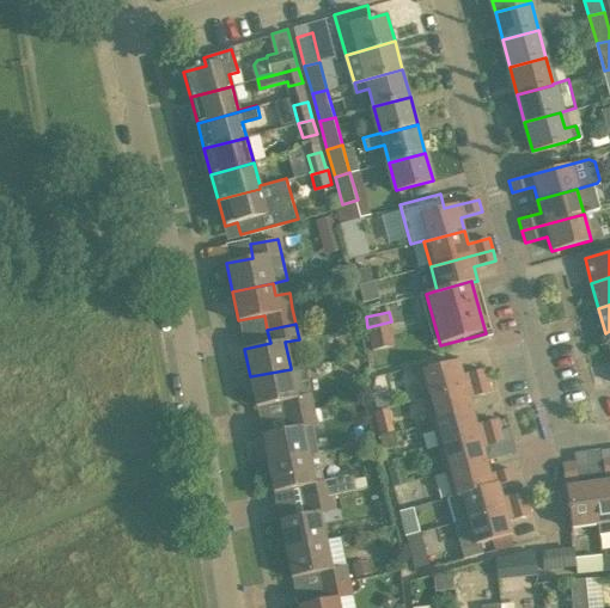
[(396,343),(394,332),(370,338),(372,348),(396,343)]
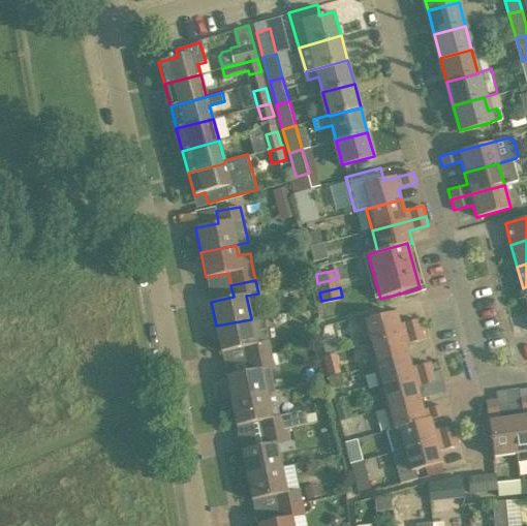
[(367,344),(421,330),(417,319),(398,325),(395,312),(361,321),(367,344)]
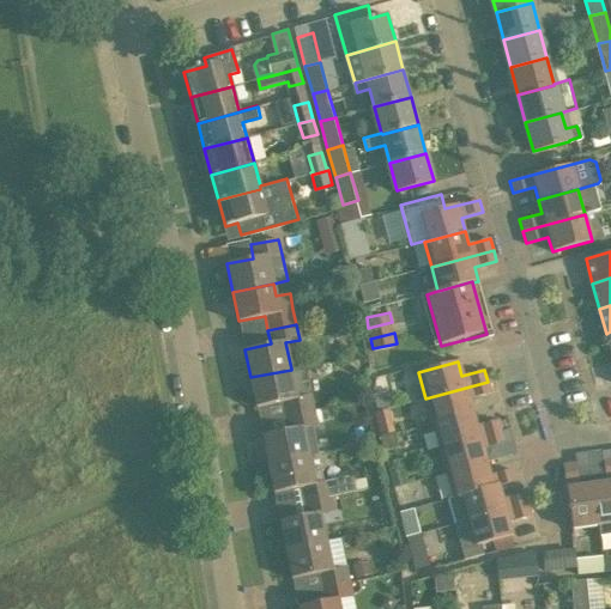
[(285,415),(314,409),(310,394),(304,365),(291,369),(291,370),(250,377),(256,406),(283,401),(285,415)]
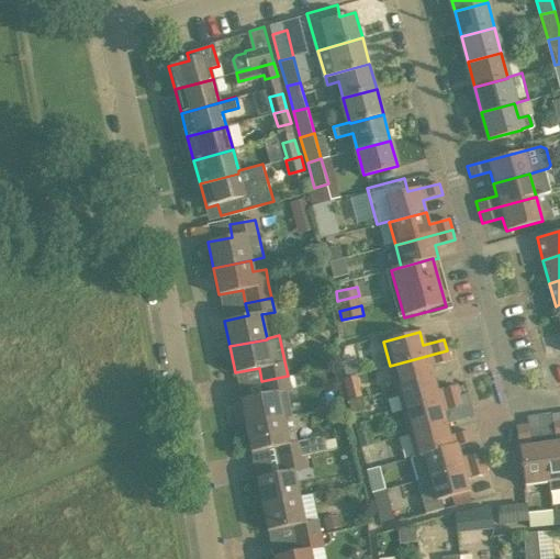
[(395,388),(433,378),(429,366),(449,360),(447,350),(390,366),(395,388)]
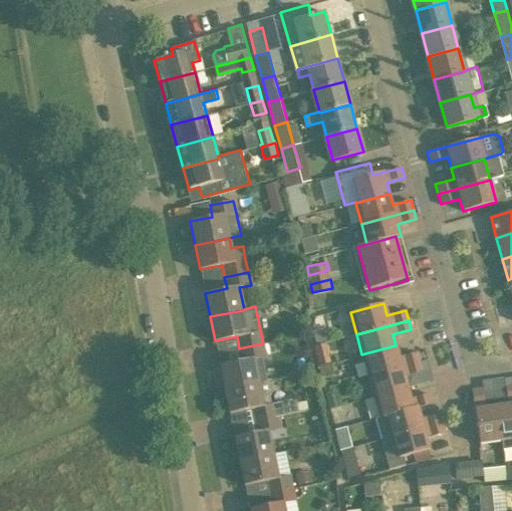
[(316,342),(328,339),(325,326),(313,329),(316,342)]
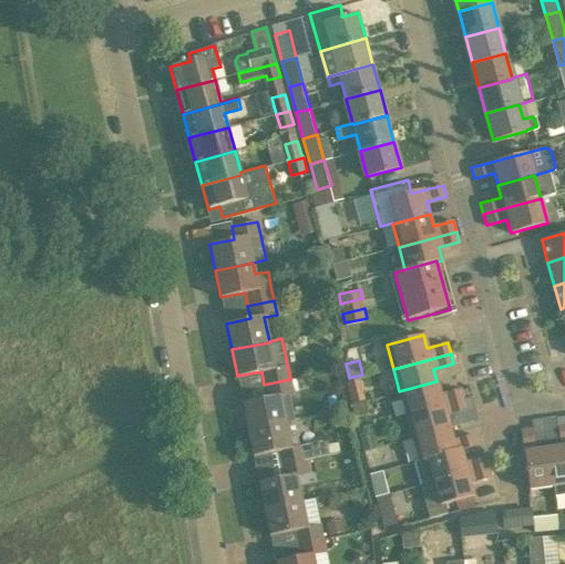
[(352,402),(367,399),(361,378),(348,380),(352,402)]
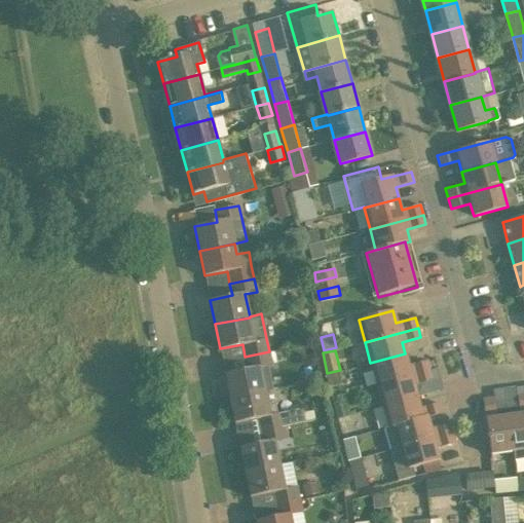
[(265,390),(264,389),(260,367),(271,365),(269,351),(245,357),(248,369),(225,373),(230,398),(265,390)]
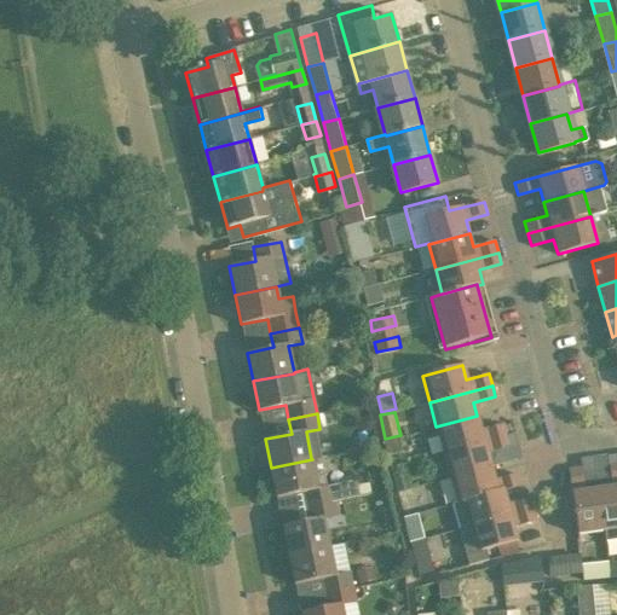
[(443,451),(506,435),(502,423),(480,429),(477,416),(436,427),(443,451)]
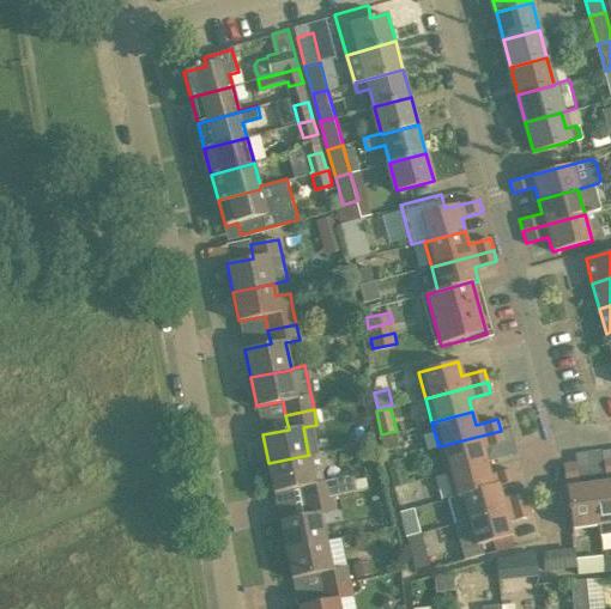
[(446,473),(485,462),(482,448),(503,442),(501,431),(439,446),(446,473)]
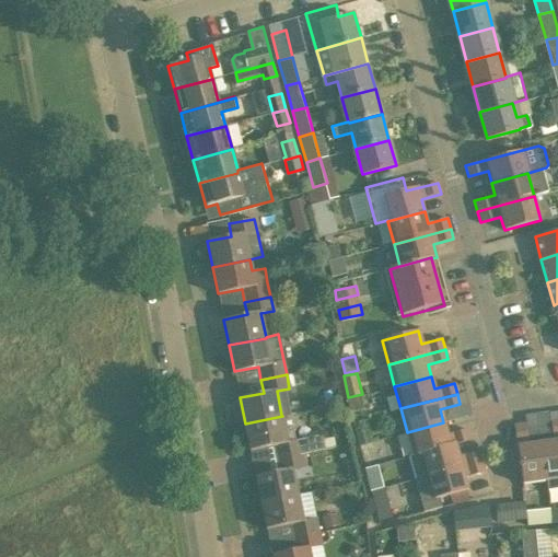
[(557,418),(551,419),(550,409),(536,412),(546,479),(547,479),(549,487),(557,485),(557,418)]
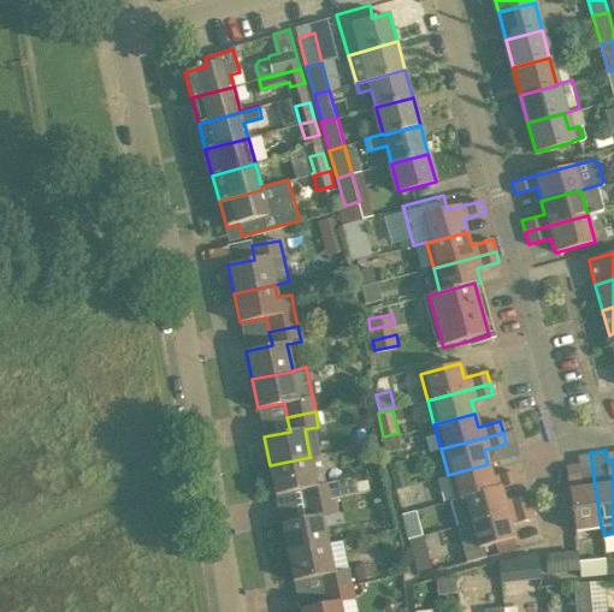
[(305,504),(334,498),(359,493),(359,489),(371,487),(369,477),(356,480),(352,477),(326,483),(325,471),(329,467),(325,452),(310,456),(311,457),(270,465),(276,494),(301,488),(305,504)]
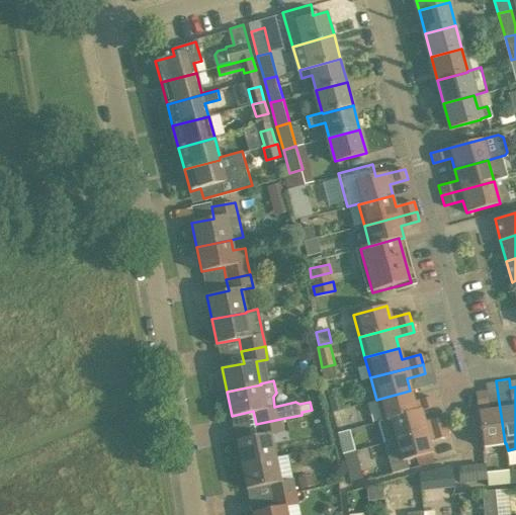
[(483,446),(505,443),(496,380),(487,381),(488,391),(475,392),(483,446)]
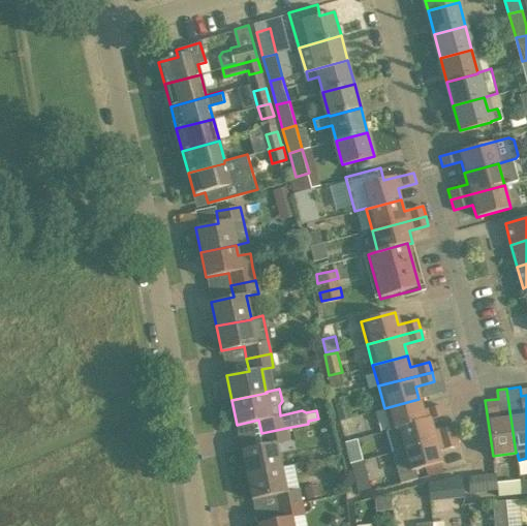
[(340,419),(350,415),(345,395),(335,397),(340,419)]
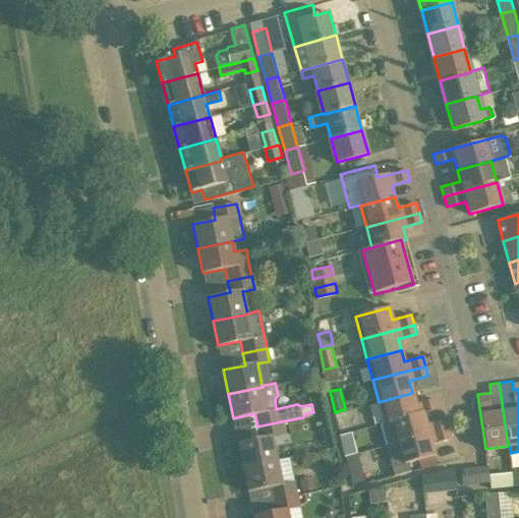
[(422,412),(423,412),(437,409),(434,399),(415,404),(412,393),(379,402),(384,421),(382,421),(382,423),(384,422),(384,423),(389,422),(389,421),(422,412)]
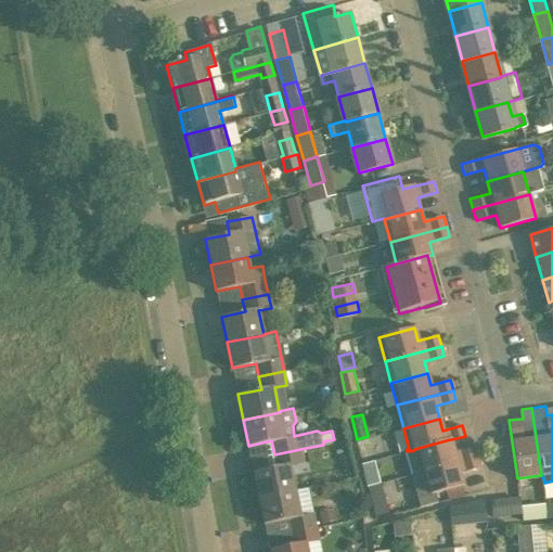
[(454,451),(451,439),(450,439),(414,449),(414,450),(409,451),(409,450),(407,451),(413,473),(476,457),(474,446),(454,451)]
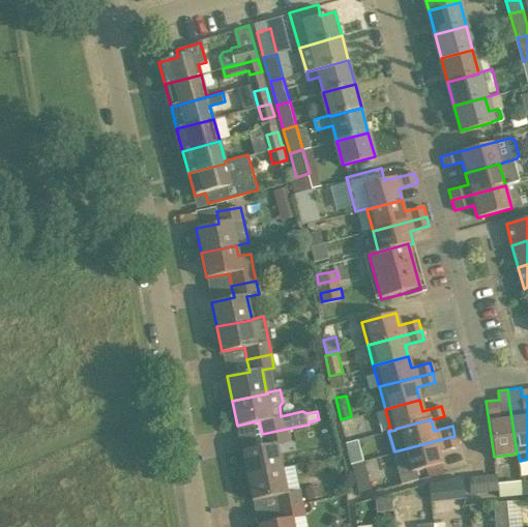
[(247,474),(282,467),(277,444),(289,442),(287,429),(262,434),(264,445),(242,449),(247,474)]
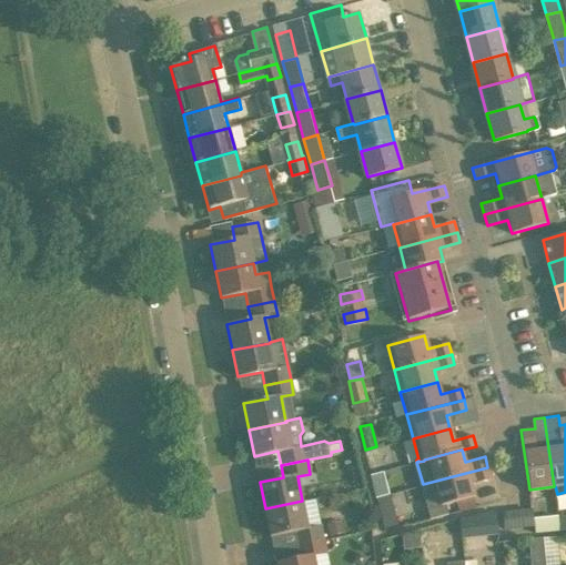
[(487,467),(423,484),(431,516),(450,512),(447,503),(474,496),(471,483),(491,477),(487,467)]
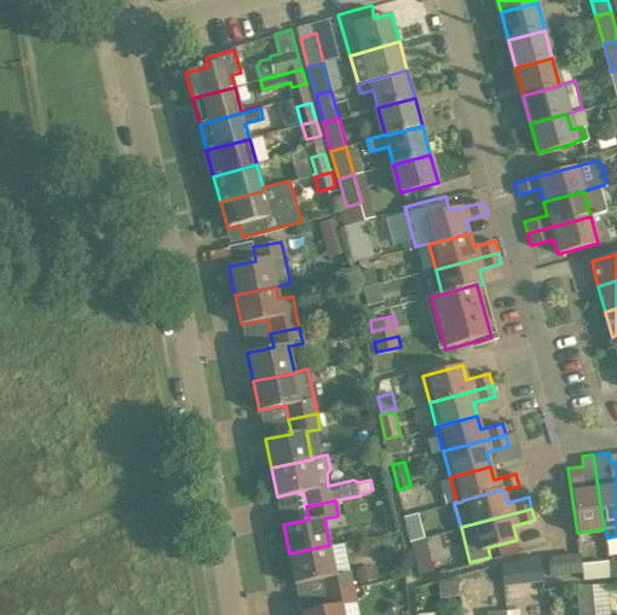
[(421,510),(407,514),(421,572),(437,568),(421,510)]
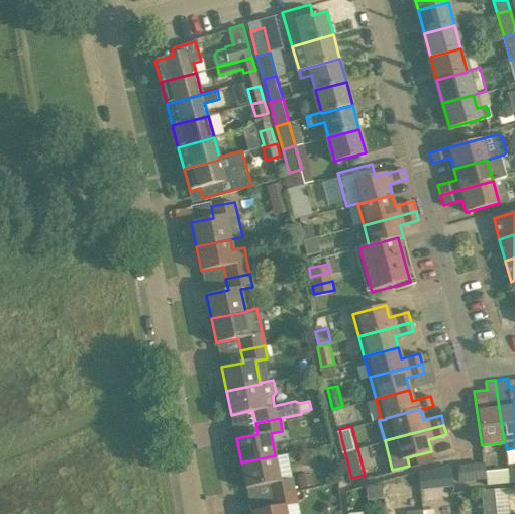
[(271,494),(295,490),(292,477),(280,480),(275,455),(241,463),(246,487),(268,483),(271,494)]
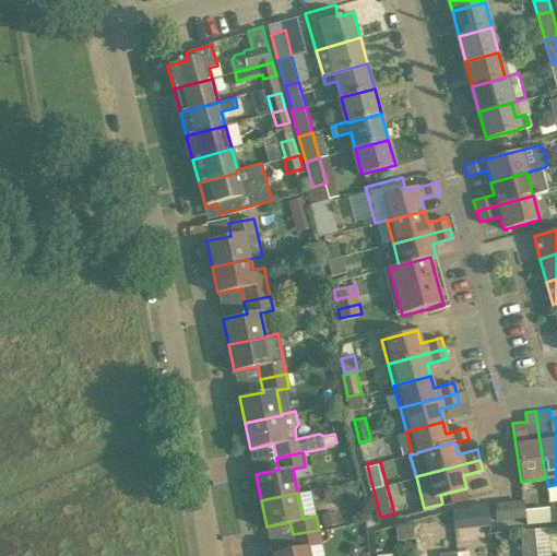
[(497,520),(524,517),(522,500),(495,504),(497,520)]
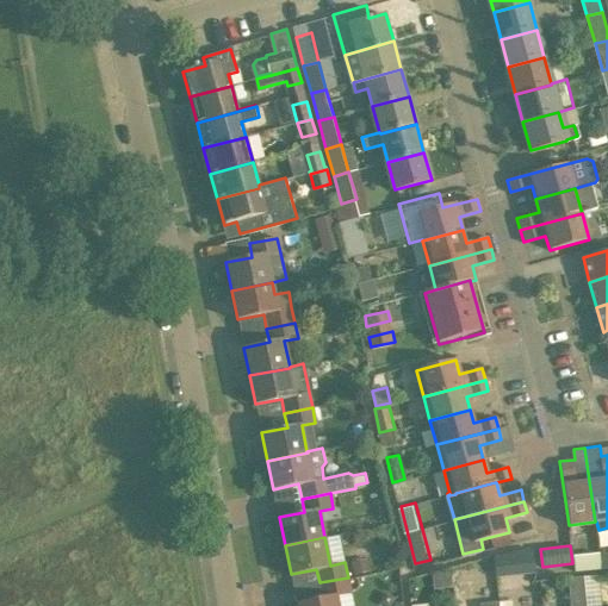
[(576,570),(602,568),(601,551),(575,554),(576,570)]
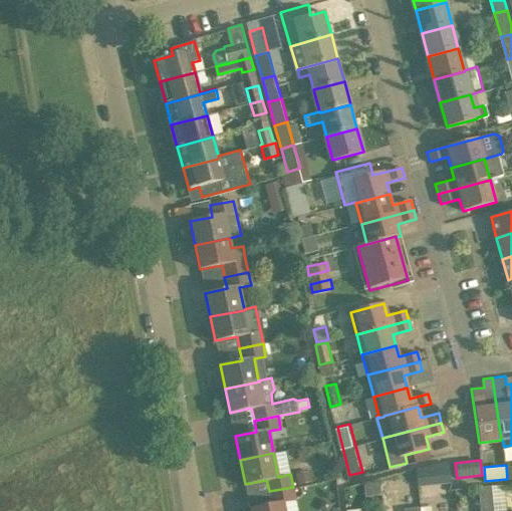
[(494,510),(492,486),(492,485),(479,487),(481,510),(494,510)]
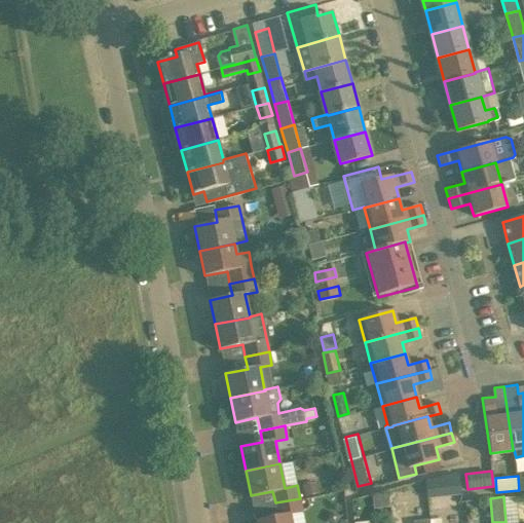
[(256,522),(304,522),(300,498),(275,502),(277,515),(256,519),(256,522)]
